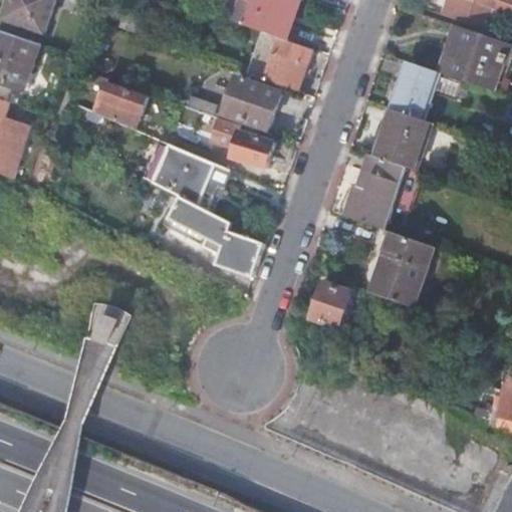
[(9,0),(4,18),(45,32),(55,0),(9,0)]
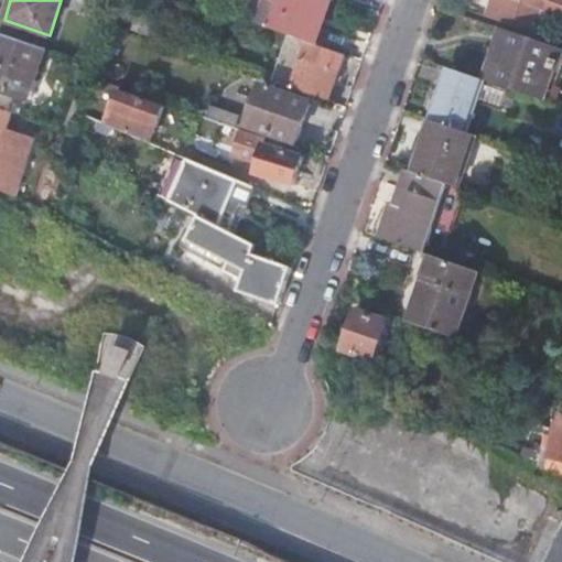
[(260,0),(254,22),(288,34),(315,43),(327,0),(260,0)]
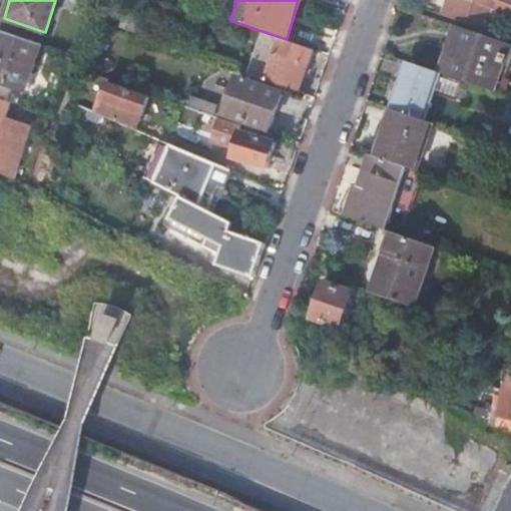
[(445,0),(441,13),(460,19),(460,20),(468,23),(472,0),(445,0)]
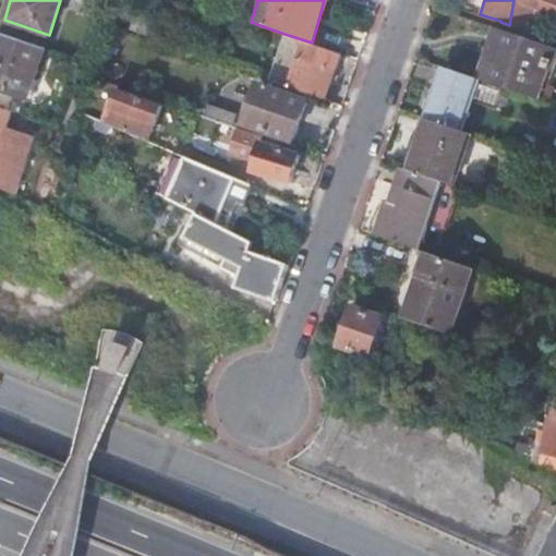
[(514,0),(509,25),(512,26),(515,22),(524,25),(531,4),(552,11),(551,16),(555,17),(555,0),(514,0)]
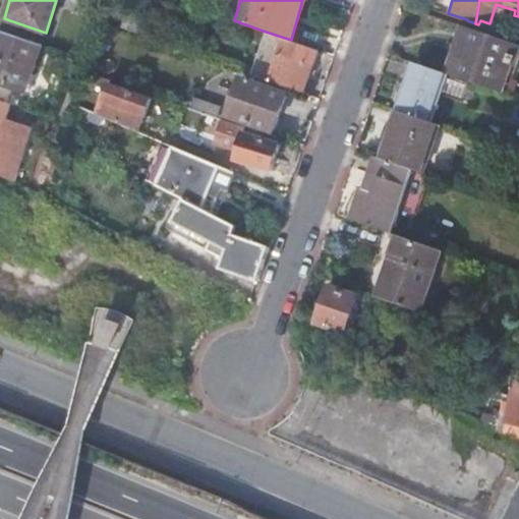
[(121,26),(138,33),(143,16),(127,10),(121,26)]
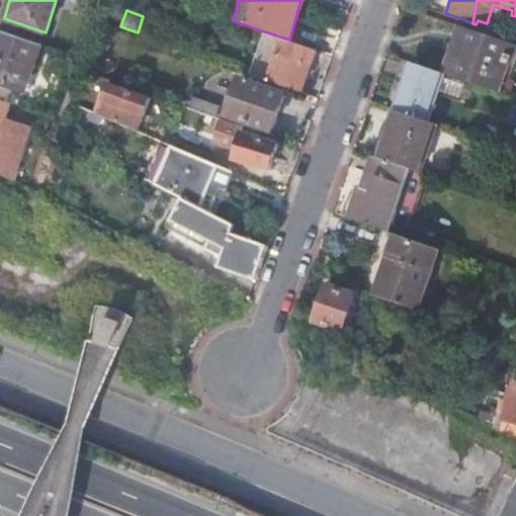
[(451,48),(443,73),(496,91),(512,44),(469,28),(461,51),(451,48)]
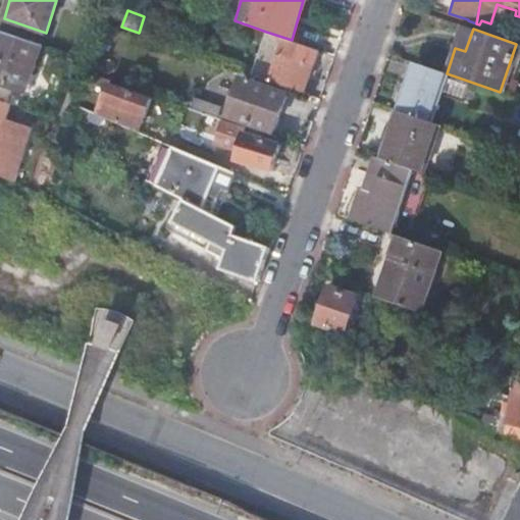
[(24,92),(41,45),(0,31),(0,100),(7,103),(13,88),(24,92)]
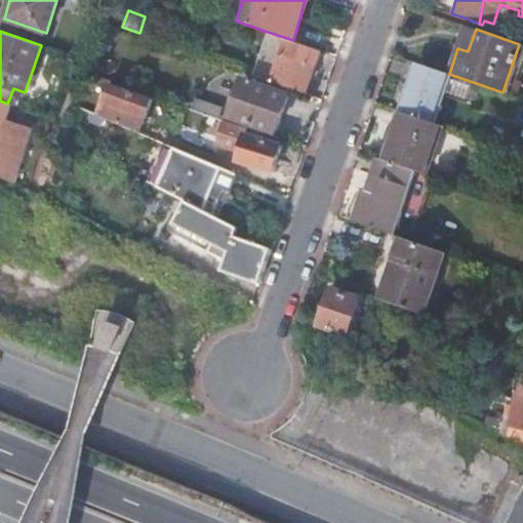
[(305,93),(319,48),(293,40),(268,32),(252,75),(305,93)]
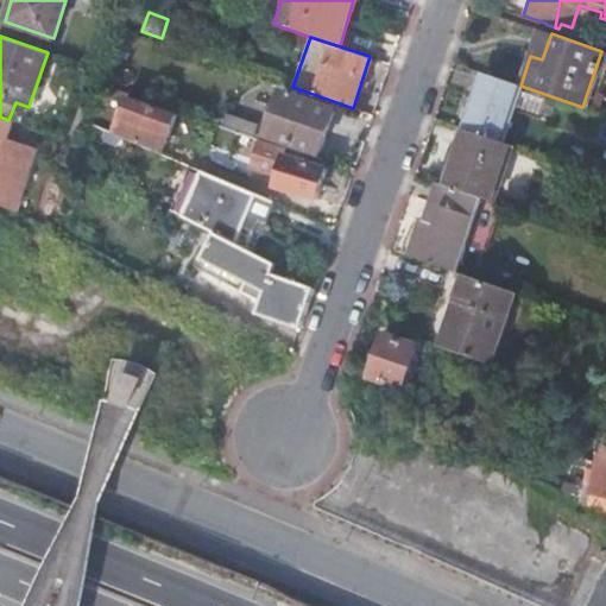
[(503,141),(521,86),(481,73),(462,128),(503,141)]
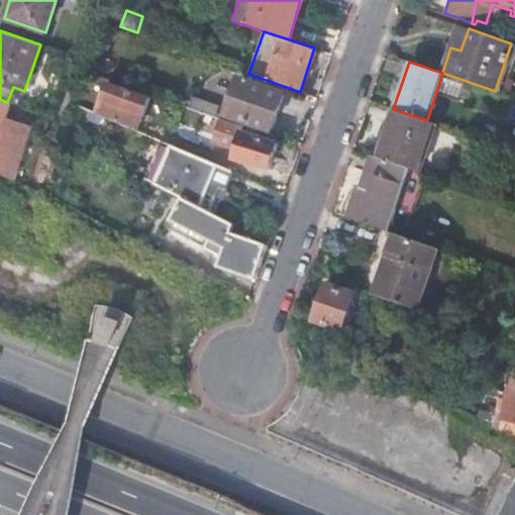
[(272,128),(284,93),(238,78),(226,114),(272,128)]
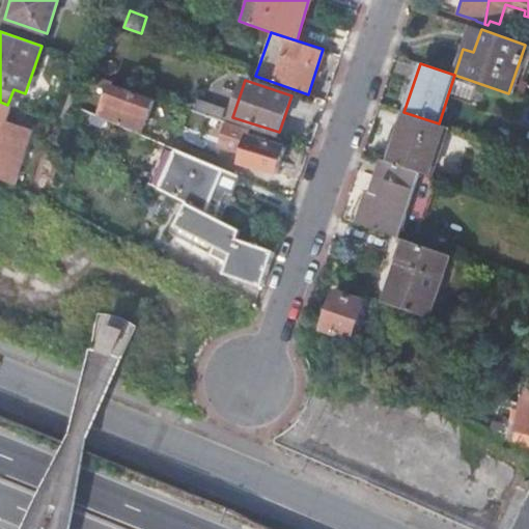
[(100,117),(141,135),(154,100),(111,84),(100,117)]
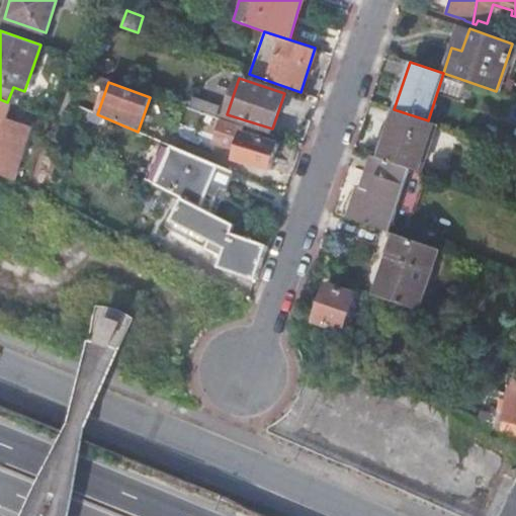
[(188,106),(204,112),(216,116),(220,105),(192,95),(188,106)]
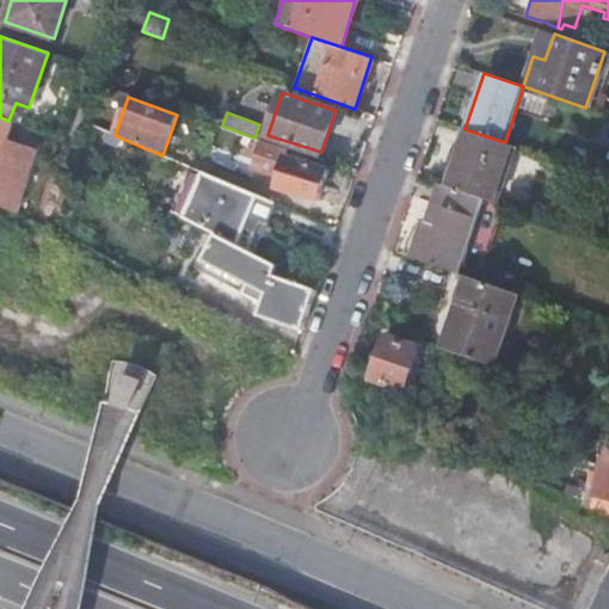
[(8,131),(12,122),(8,121),(0,117),(0,196),(19,203),(36,149),(6,140),(8,131)]
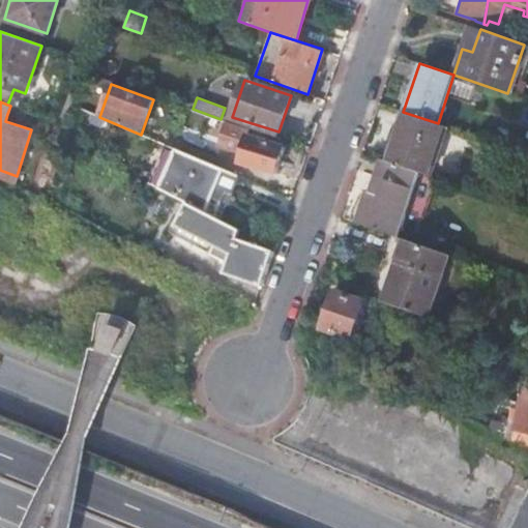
[(26,120),(28,112),(10,106),(7,114),(26,120)]
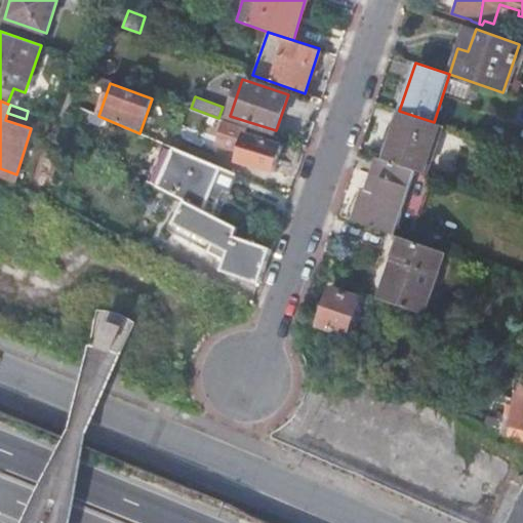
[(442,125),(434,122),(399,111),(383,159),(427,174),(442,125)]
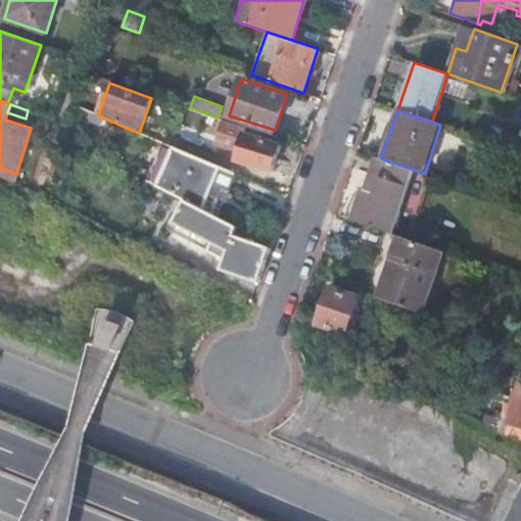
[(218,117),(206,113),(200,130),(217,135),(223,119),(218,117)]
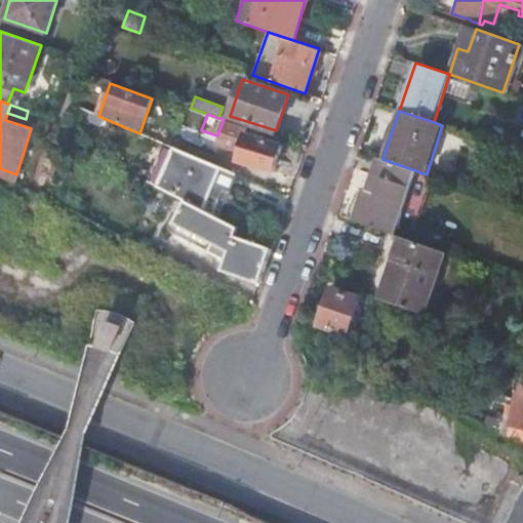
[(244,133),(237,160),(272,171),(280,145),(244,133)]
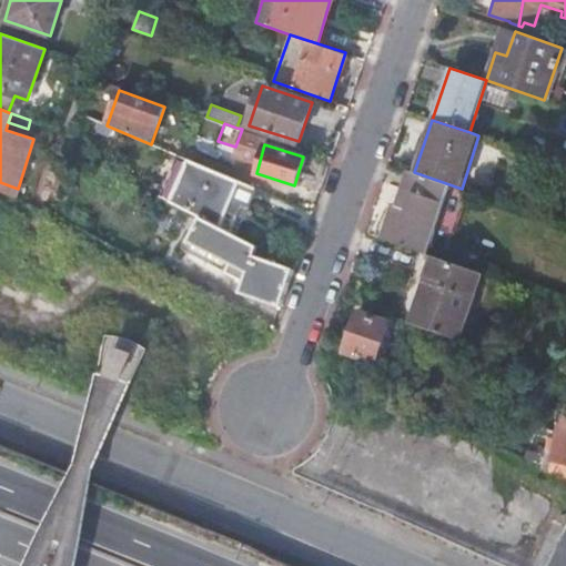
[(171,202),(189,160),(165,150),(150,191),(171,202)]
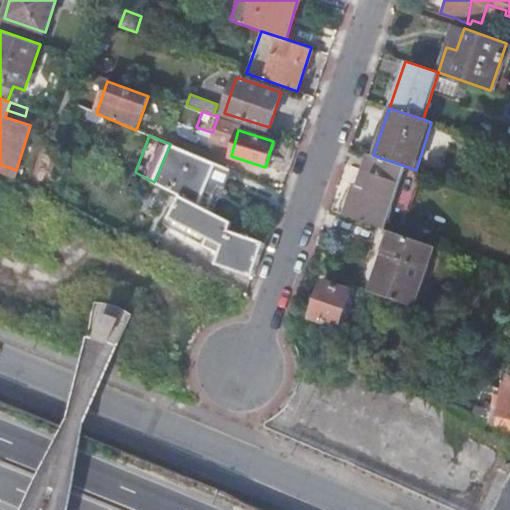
[(154,182),(181,196),(212,212),(229,169),(170,144),(154,182)]
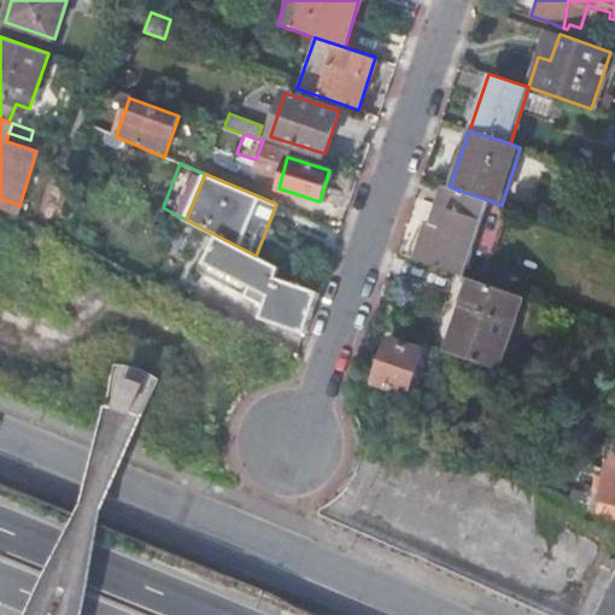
[(438,183),(414,258),(456,273),(463,275),(472,249),(491,255),(507,206),(502,205),(450,187),(438,183)]
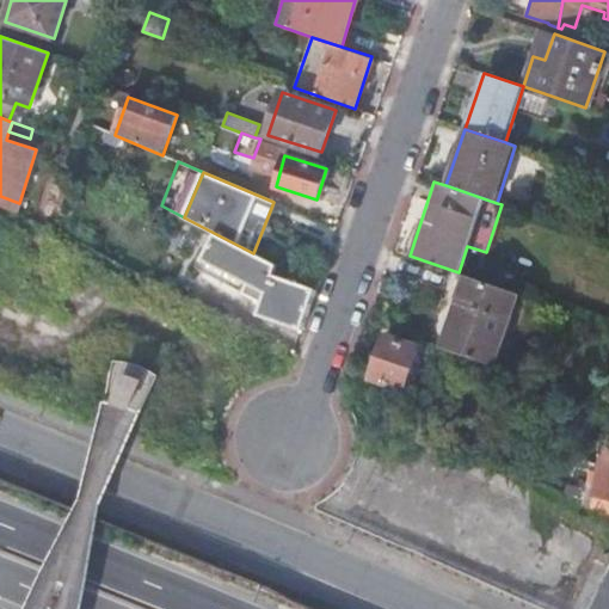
[(259,314),(301,328),(315,285),(253,253),(216,234),(203,260),(250,282),(245,291),(264,300),(259,314)]
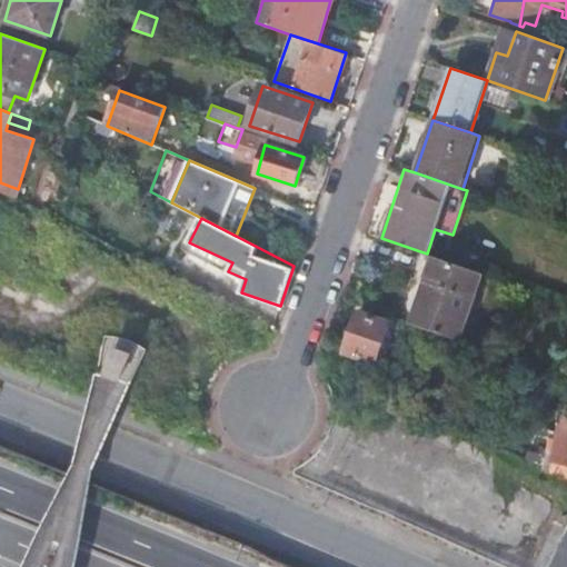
[(232,262),(189,242),(185,250),(228,271),(232,262)]
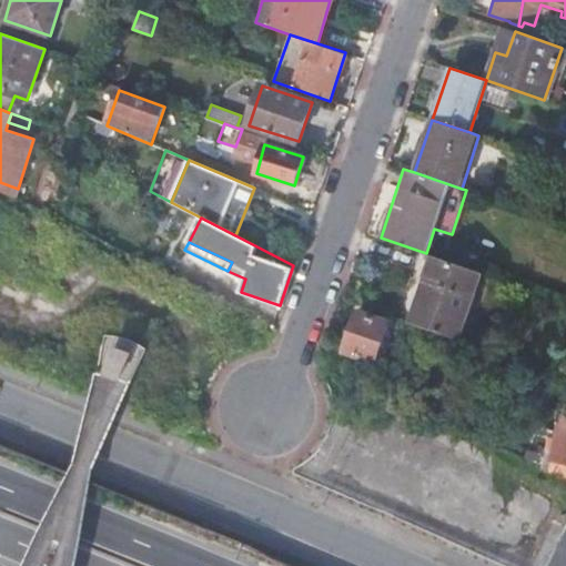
[(481,271),(426,253),(420,251),(418,253),(432,259),(411,322),(460,337),(481,271)]
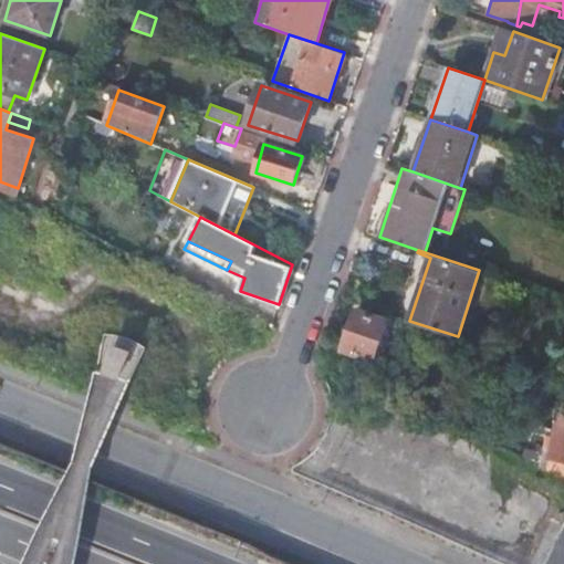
[(387,320),(357,311),(344,351),(373,361),(387,320)]
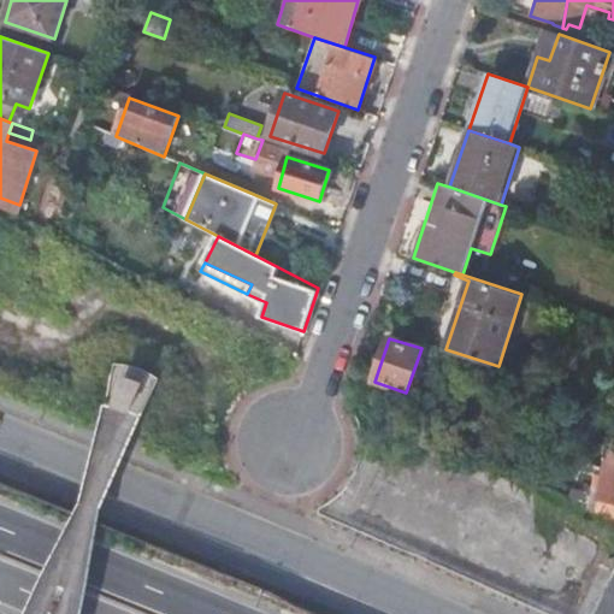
[(613,500),(613,431),(600,497),(613,500)]
